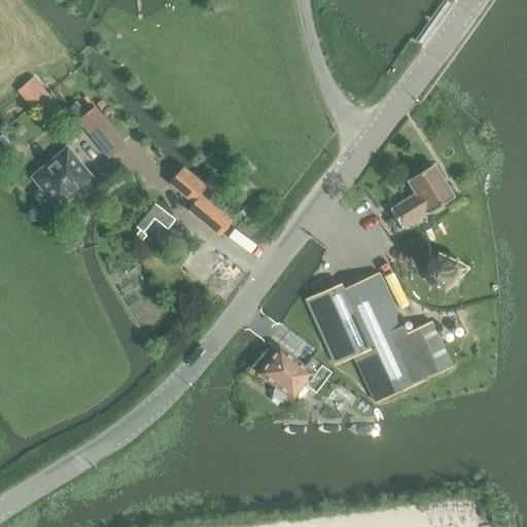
[(33,78),(16,93),(44,124),(63,107),(50,93),(47,95),(33,78)]
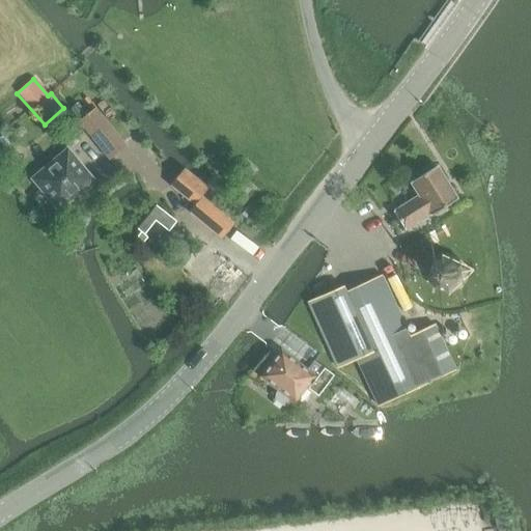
[(80,123),(109,160),(127,146),(96,110),(80,123)]
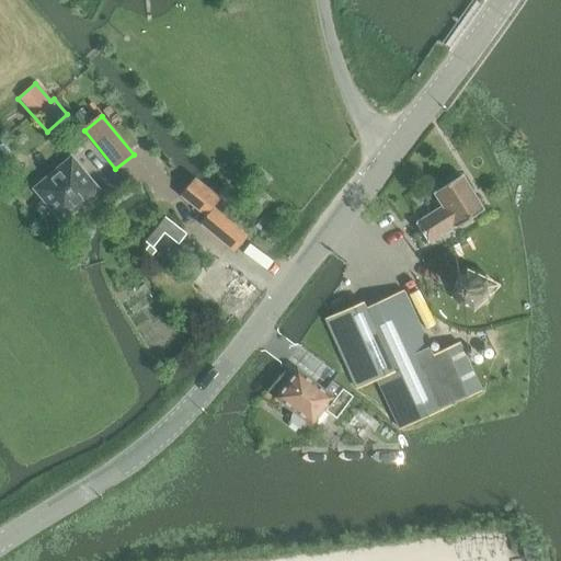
[(61,221),(99,191),(72,159),(35,190),(61,221)]
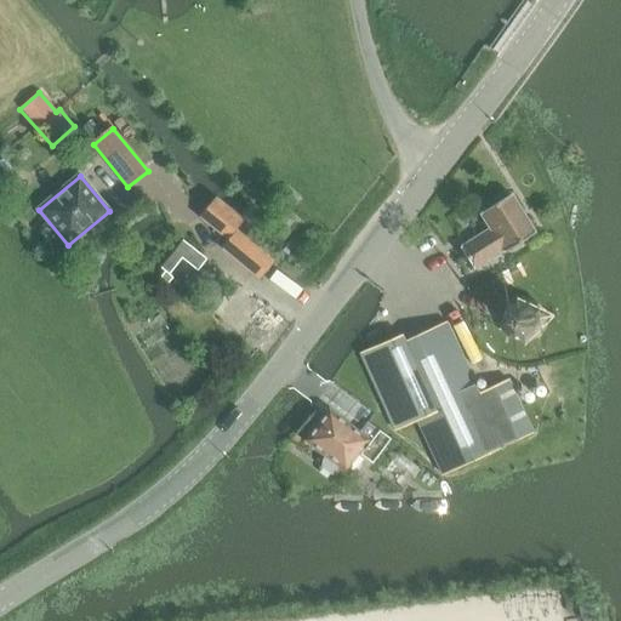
[(502,252),(502,254),(535,233),(512,195),(503,200),(479,215),(489,229),(460,248),(474,271),(502,252)]
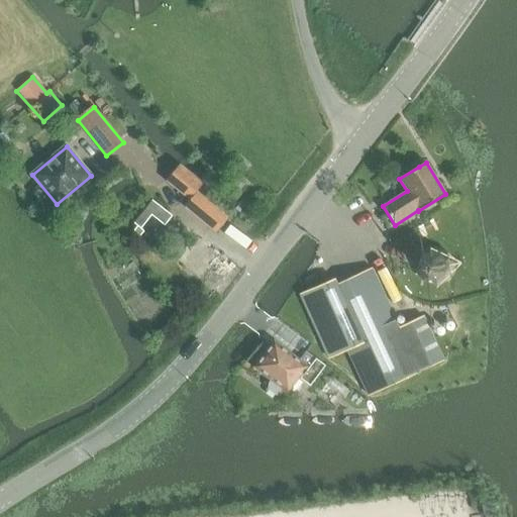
[(227,217),(195,191),(198,186),(179,171),(170,183),(176,188),(173,191),(185,200),(182,204),(216,231),(227,217)]
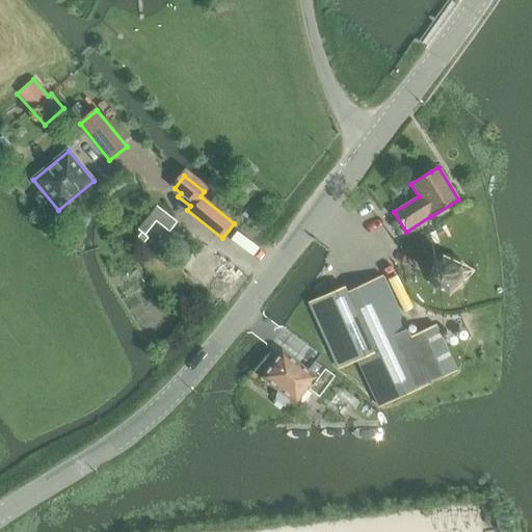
[(246,196),(250,192),(239,182),(236,187),(246,196)]
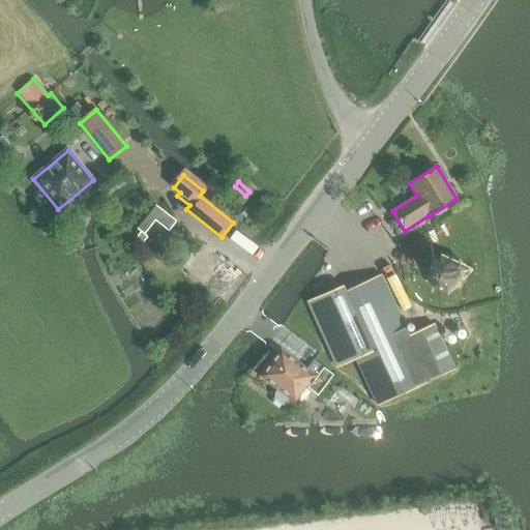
[(176,223),(155,206),(137,229),(143,235),(154,221),(168,232),(176,223)]
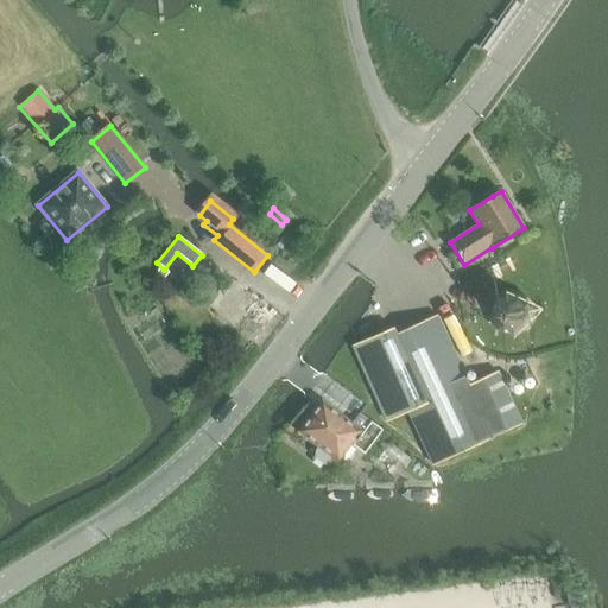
[(254,341),(277,312),(238,280),(215,309),(254,341)]
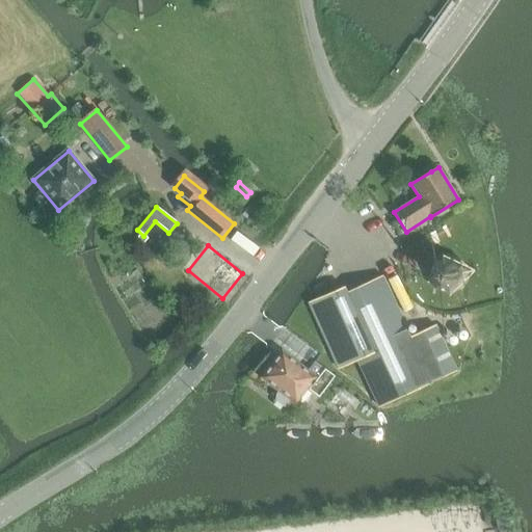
[(433,263),(431,270),(429,276),(431,282),(434,289),(448,294),(461,288),(467,274),(460,261),(447,257),(433,263)]
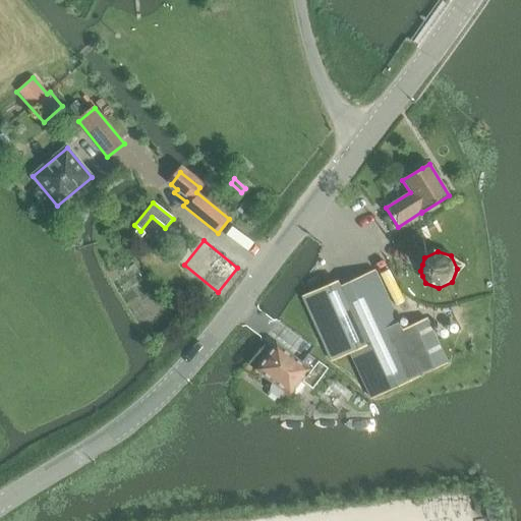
[(328,285),(302,296),(331,358),(333,359),(350,352),(371,397),(422,373),(402,330),(374,270),(339,286),(328,285)]
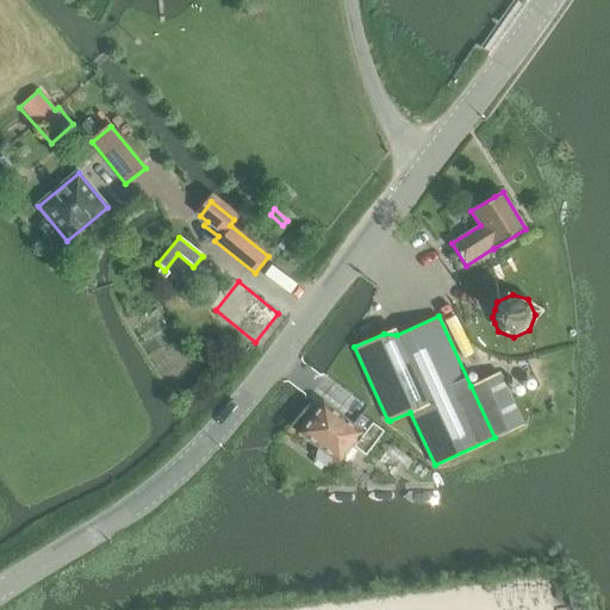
[(499,373),(471,386),(495,437),(524,424),(499,373)]
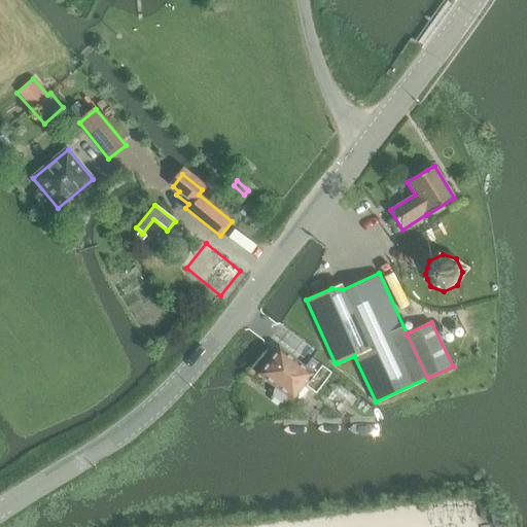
[(264,372),(261,375),(277,387),(274,391),(273,396),(281,402),(286,400),(289,396),(292,398),(303,384),(315,393),(332,372),(313,357),(305,367),(280,350),(270,363),(267,364),(262,370),(264,372)]
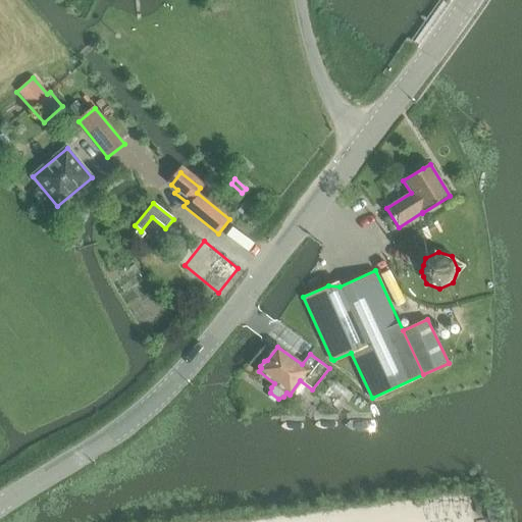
All buildings are outlined.
